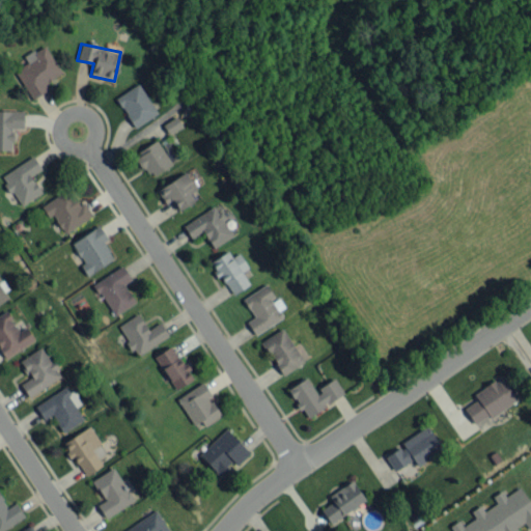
[(32,99),(48,89),(45,84),(61,73),(44,45),(24,57),(27,62),(14,71),(32,99)]
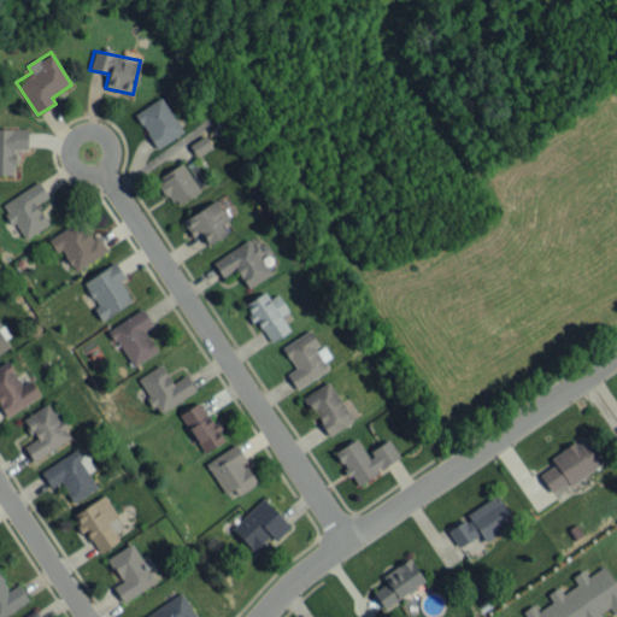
[(134,113),(157,148),(183,131),(160,97),(134,113)]
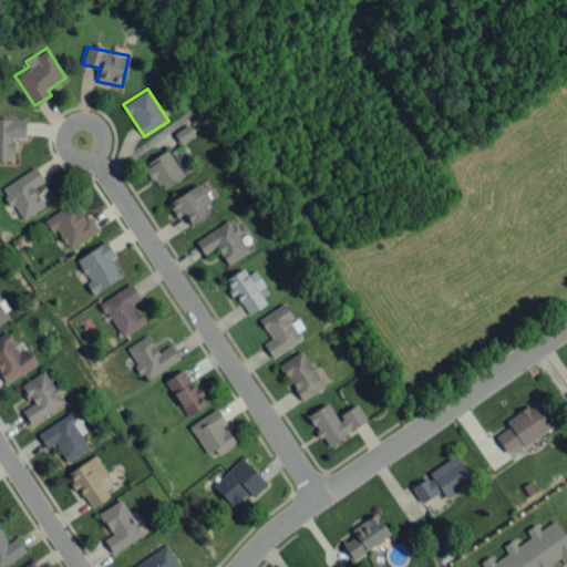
[(24,136),(24,119),(0,117),(0,160),(12,161),(13,136),(24,136)]
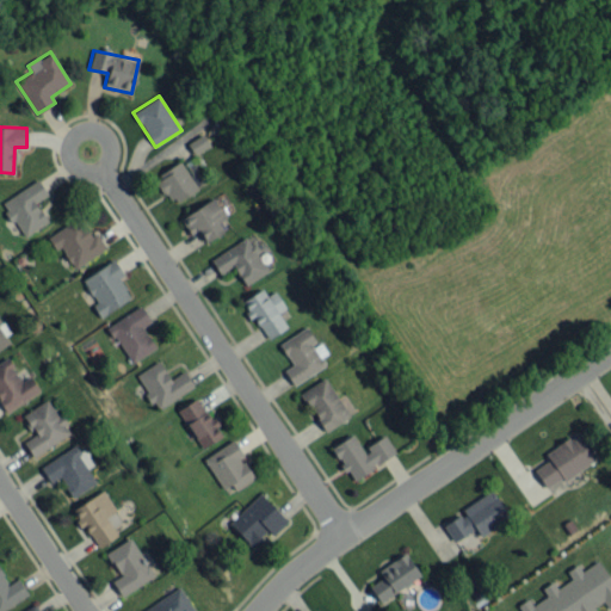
[(156,176),(171,204),(197,190),(183,162),(156,176)]
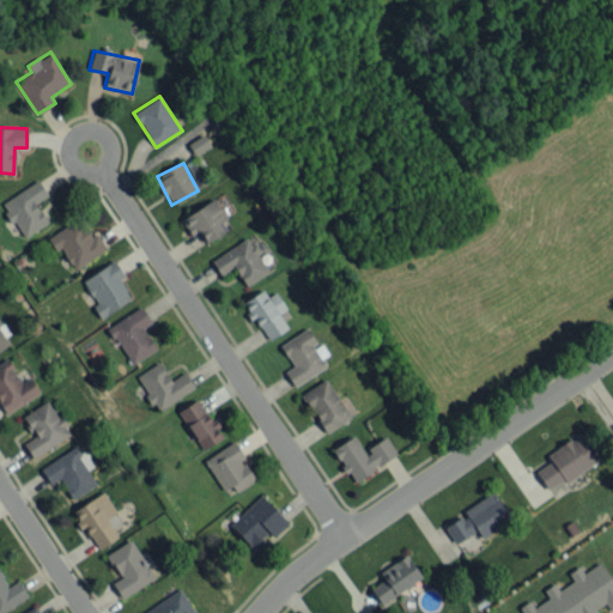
[(48,223),(36,202),(48,195),(38,180),(1,202),(23,237),(48,223)]
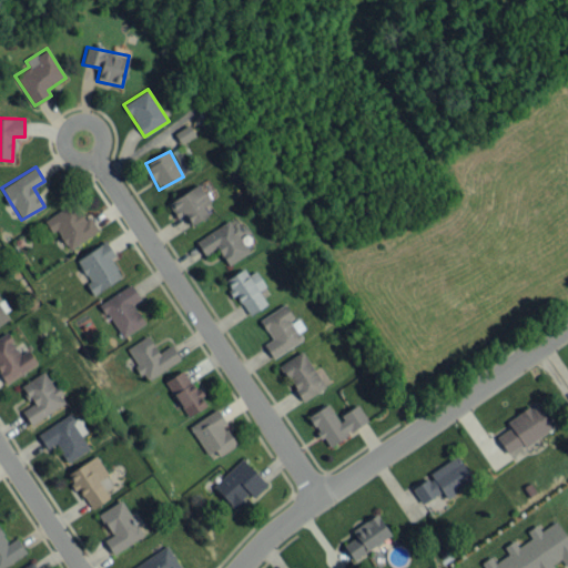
[(204,208),(211,203),(199,184),(168,203),(178,220),(183,216),(189,225),(208,214),(204,208)]
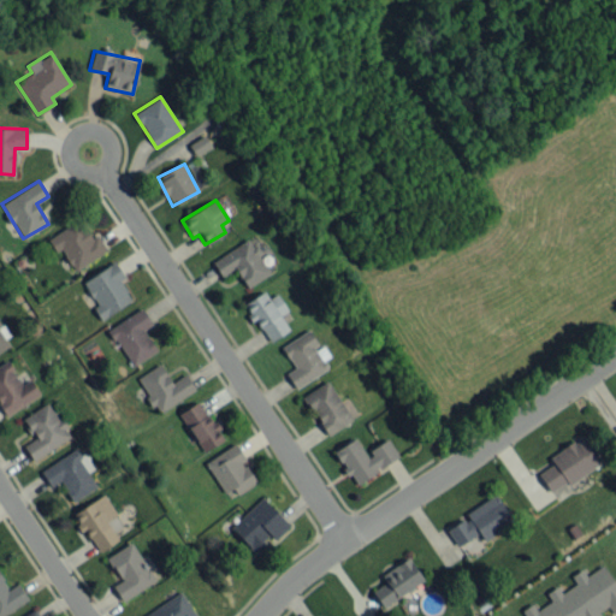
[(107,250),(95,231),(92,234),(82,217),(47,237),(55,252),(61,249),(73,271),(107,250)]
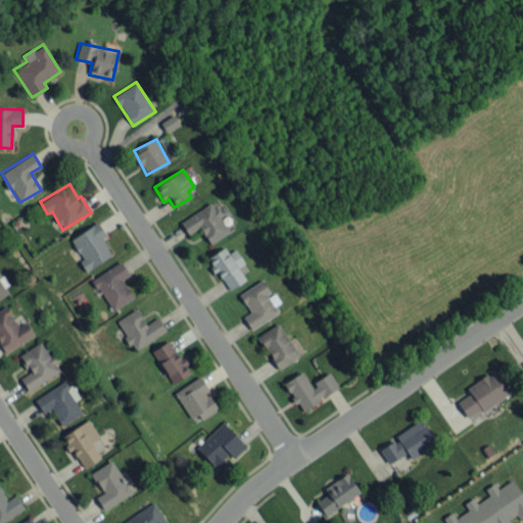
[(209,244),(230,232),(212,201),(180,221),(188,235),(200,228),(209,244)]
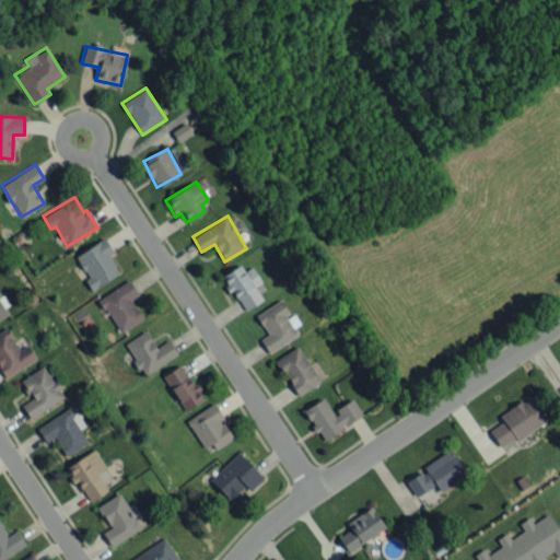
[(120,273),(109,255),(113,253),(105,238),(74,255),(88,278),(84,279),(91,290),(120,273)]
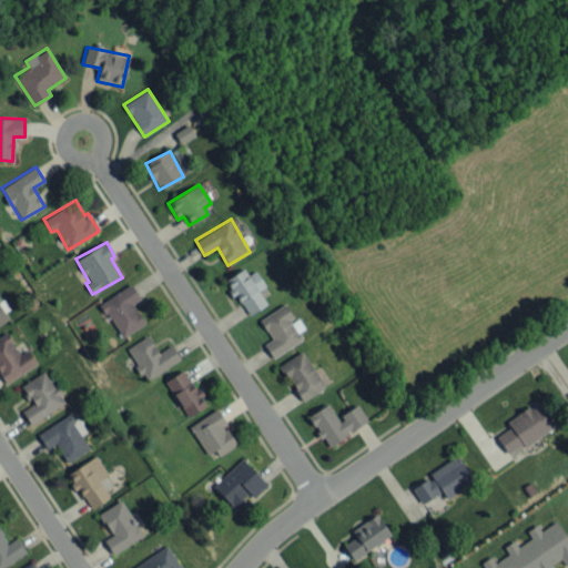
[(225,280),(247,315),(266,303),(259,291),(265,286),(255,270),(247,275),(243,269),(225,280)]
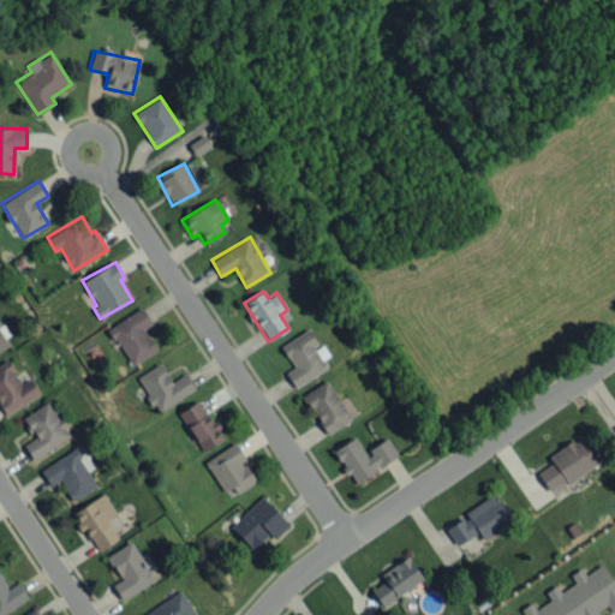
[(108,328),(132,365),(156,350),(143,329),(151,323),(141,308),(108,328)]
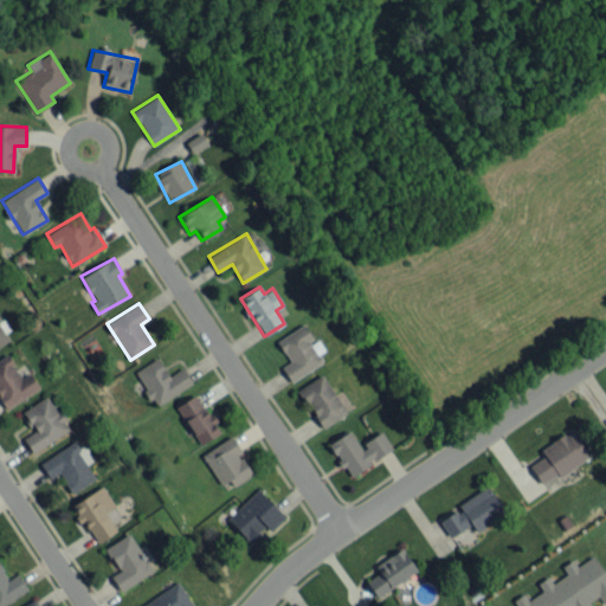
[(0,345),(12,339),(0,320),(0,345)]
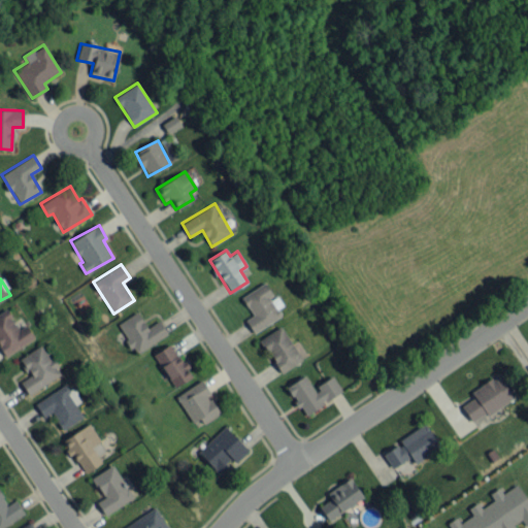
[(286,310),(276,295),(273,296),(265,282),(240,296),(252,315),(244,320),(252,331),(286,310)]
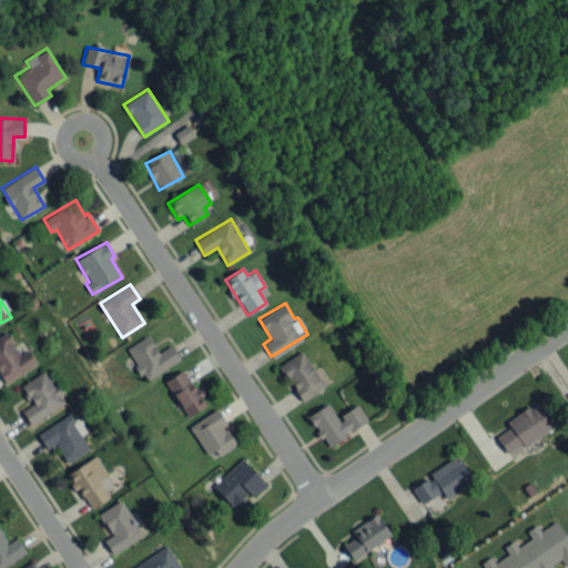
[(0,335),(0,375),(6,383),(37,364),(27,348),(20,354),(7,332),(0,335)]
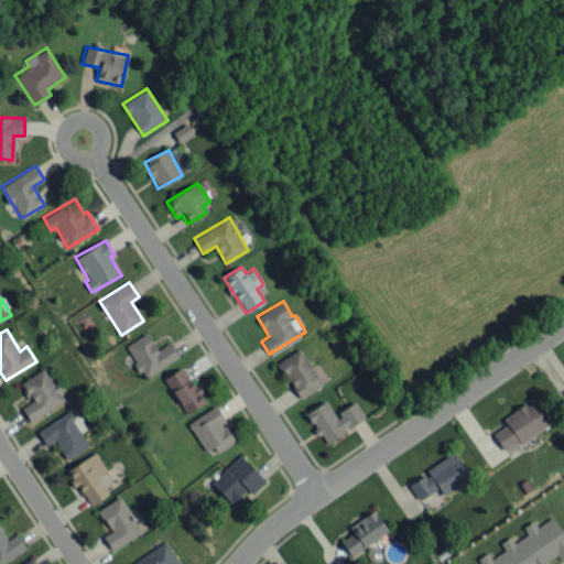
[(179,358),(171,342),(155,349),(147,333),(126,345),(143,378),(179,358)]
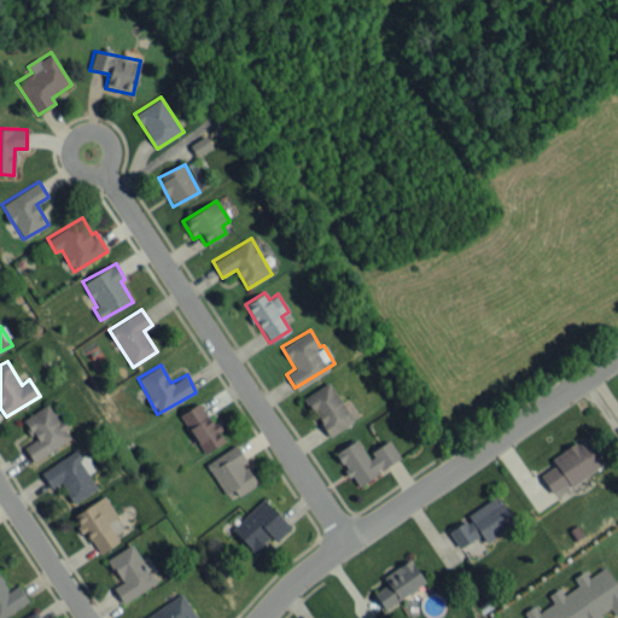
[(304,395),(326,437),(353,424),(331,382),(304,395)]
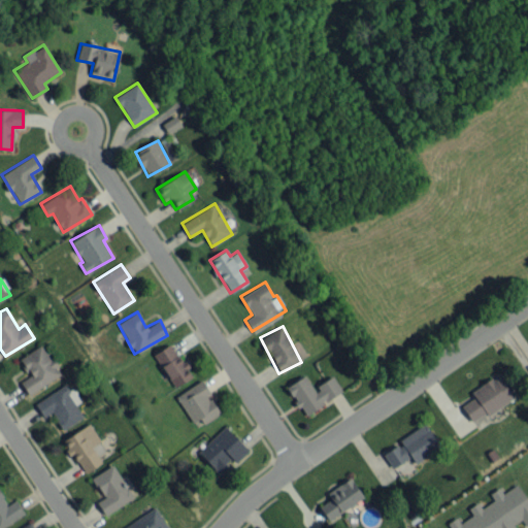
[(19,358),(29,375),(21,381),(28,394),(61,375),(42,344),(19,358)]
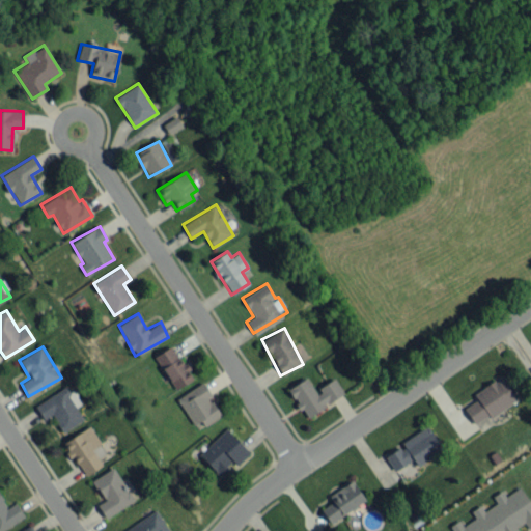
[(185,353),(176,357),(171,346),(156,355),(173,389),(193,379),(188,369),(192,367),(185,353)]
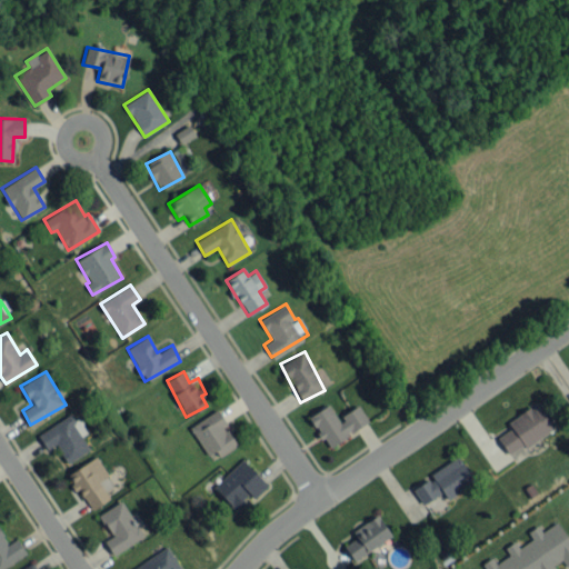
[(552,427),(537,402),(507,422),(511,428),(497,437),(510,456),(552,427)]
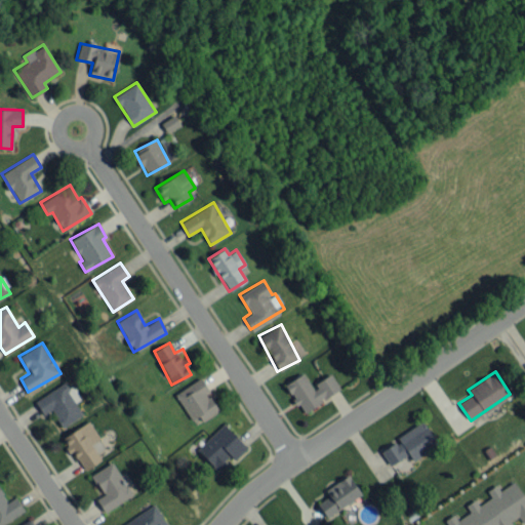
[(340,389),(330,373),(312,385),(304,372),(284,384),(301,412),(340,389)]
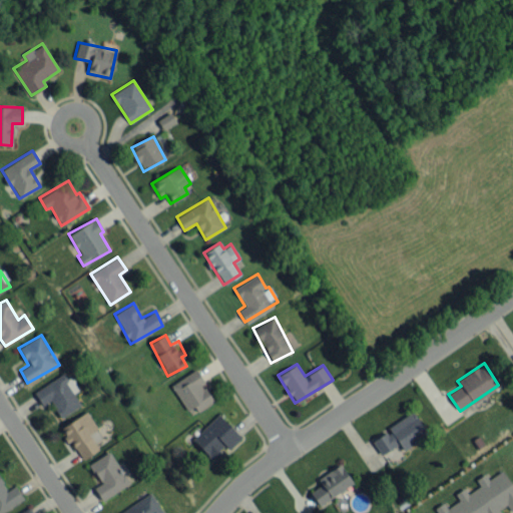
[(204,383),(195,369),(170,385),(186,411),(193,406),(197,412),(213,401),(201,384),(204,383)]
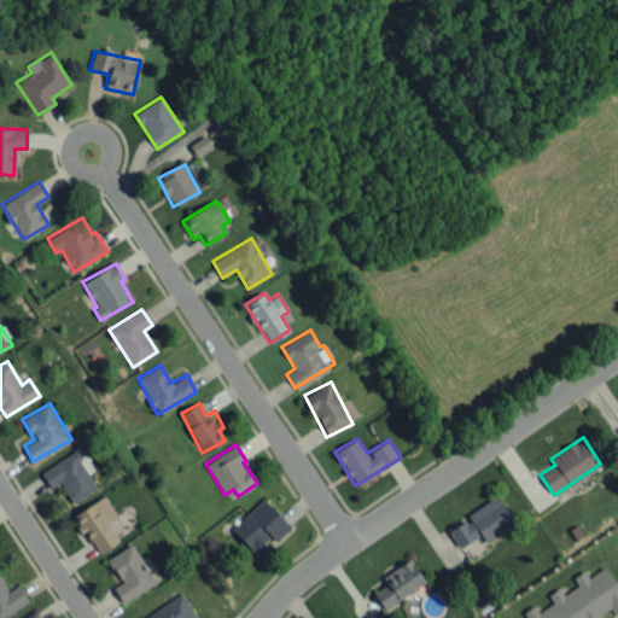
[(97,488),(88,473),(92,471),(79,448),(40,471),(51,489),(60,483),(73,502),(97,488)]
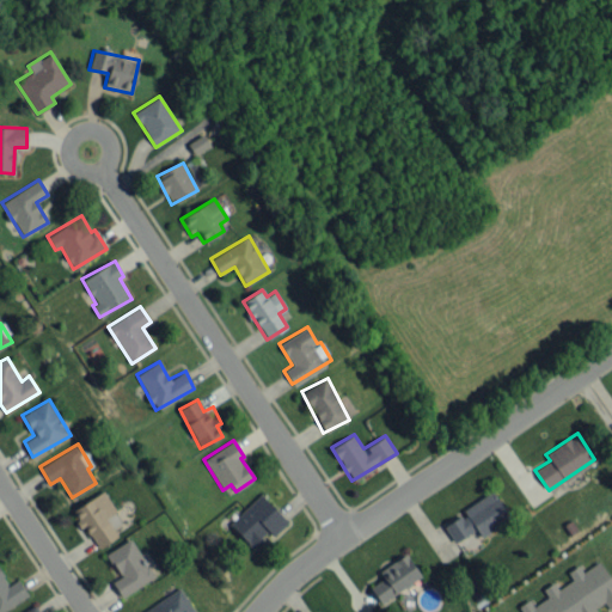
[(97,549),(117,536),(105,516),(116,510),(103,490),(73,509),(97,549)]
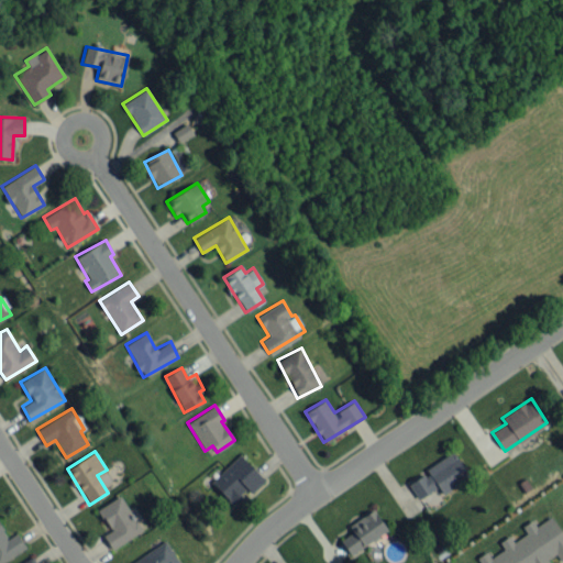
[(426,468),(428,471),(408,484),(418,499),(438,486),(443,494),(470,476),(453,451),(426,468)]
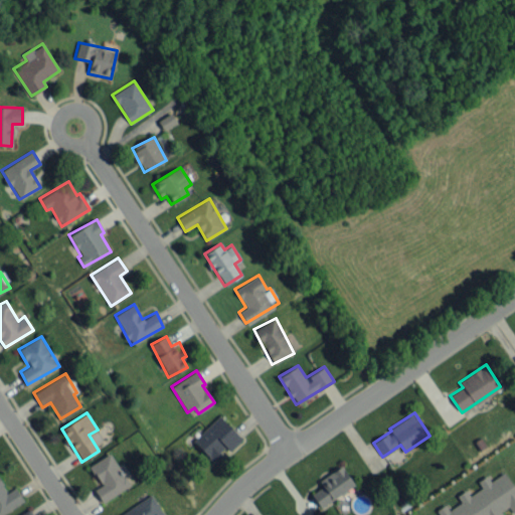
[(193,441),(211,460),(225,447),(229,451),(241,439),(219,415),(193,441)]
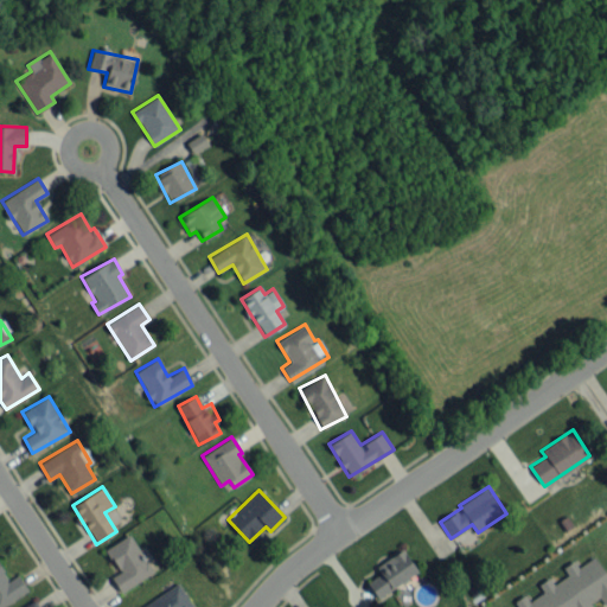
[(104,549),(119,572),(110,576),(121,593),(153,572),(129,534),(104,549)]
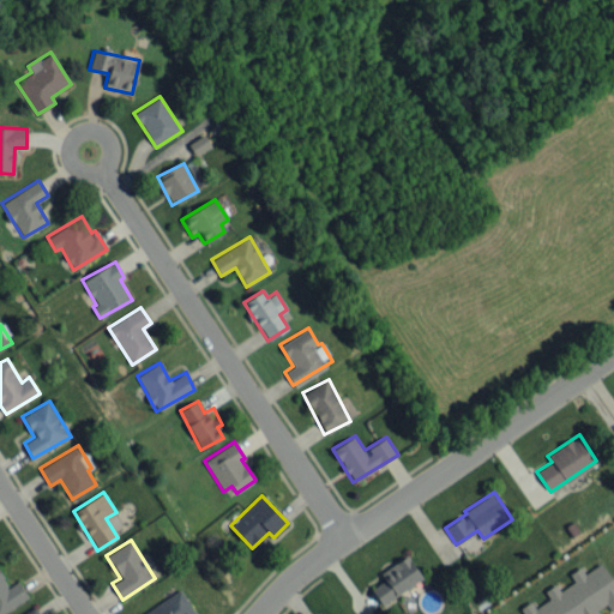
[(422,577),(407,555),(380,573),(385,579),(371,589),(381,606),(422,577)]
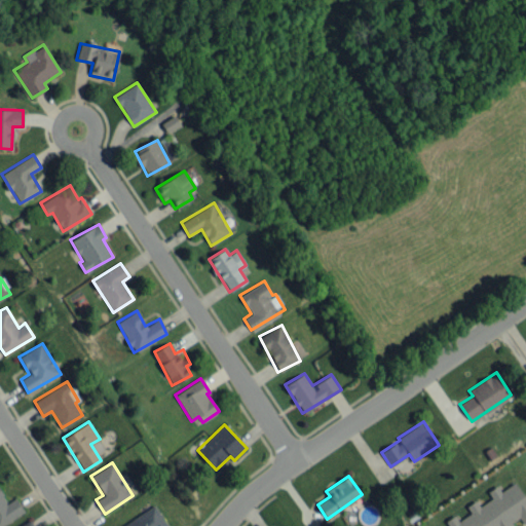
[(515,525),(525,519),(525,498),(516,482),(500,491),(497,485),(488,491),(491,498),(444,525),(515,525)]
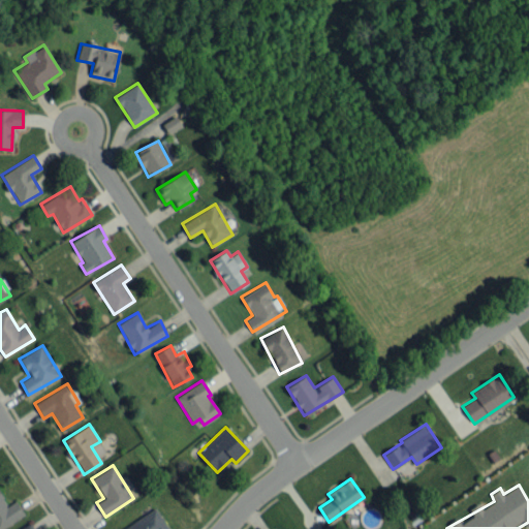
[(0,528),(24,515),(16,501),(7,505),(0,493),(0,528)]
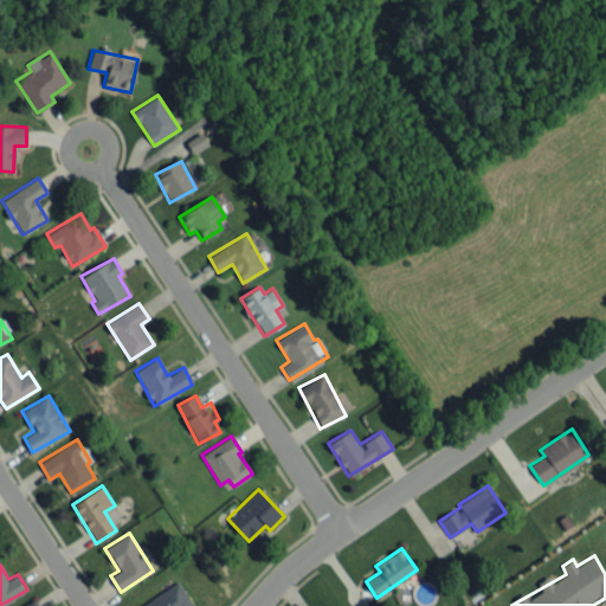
[(192,605),(193,605),(178,581),(139,605),(192,605)]
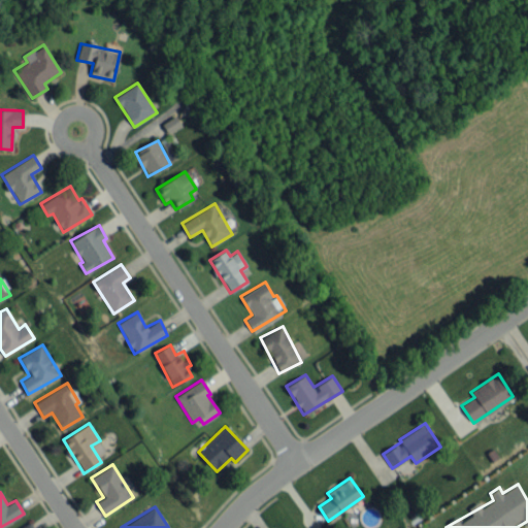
All buildings are outlined.
